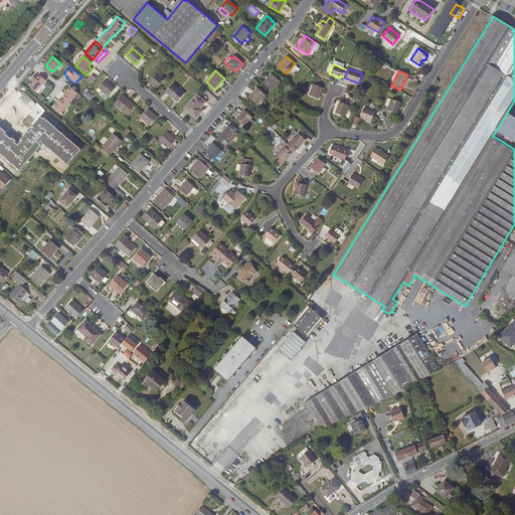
[(157,89),(165,79),(157,72),(150,79),(155,84),(154,86),(157,89)]
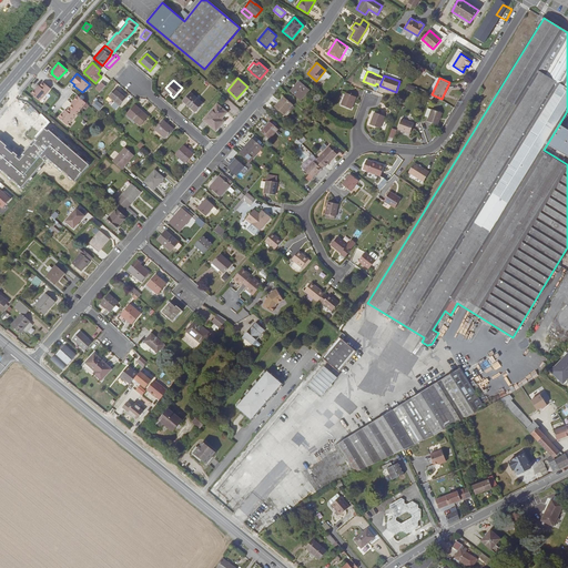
[(310,90),(300,81),(291,91),(301,100),(310,90)]
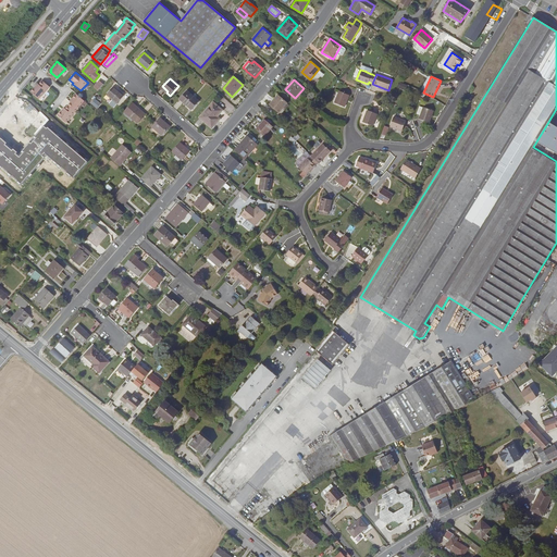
[(39,99),(50,87),(42,81),(39,85),(38,84),(31,91),(39,99)]
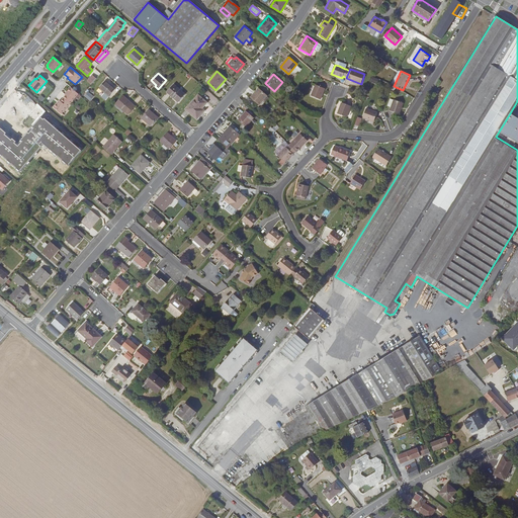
[(91,85),(96,79),(92,76),(87,81),(91,85)]
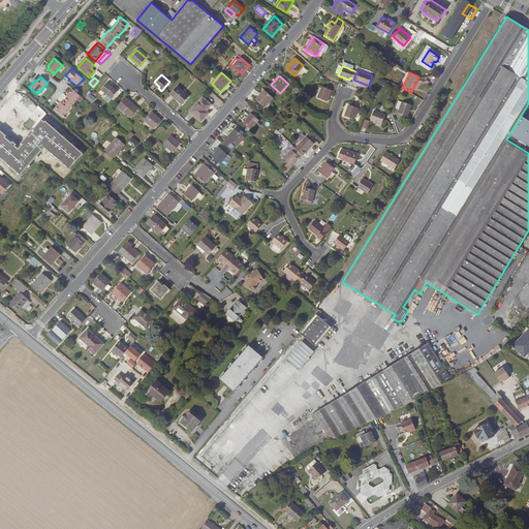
[(118,91),(107,83),(101,90),(112,98),(118,91)]
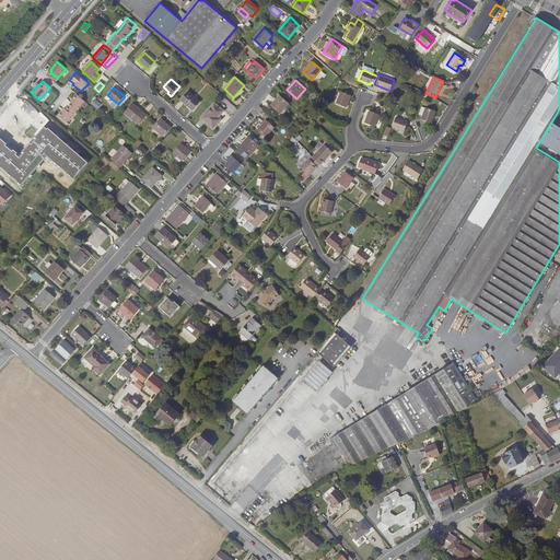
[(200,102),(188,92),(181,100),(193,111),(200,102)]
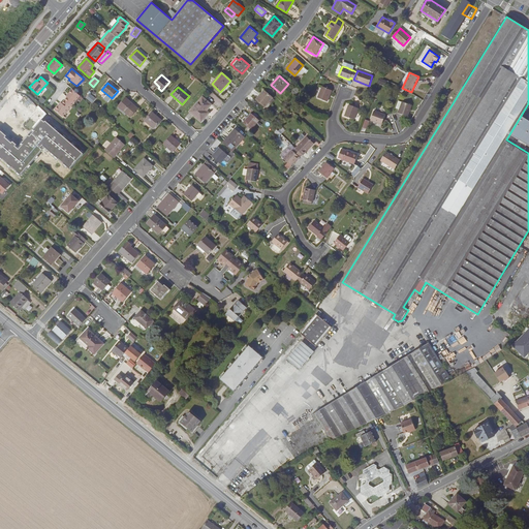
[(332,90),(322,87),(318,98),(328,101),(332,90)]
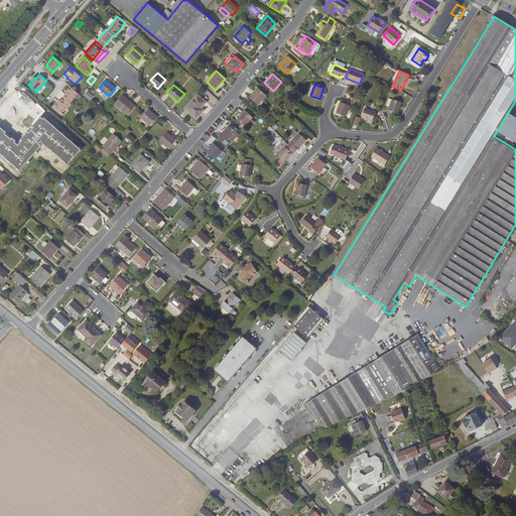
[(61,113),(78,94),(71,87),(65,94),(66,95),(60,101),(59,100),(53,107),(61,113)]
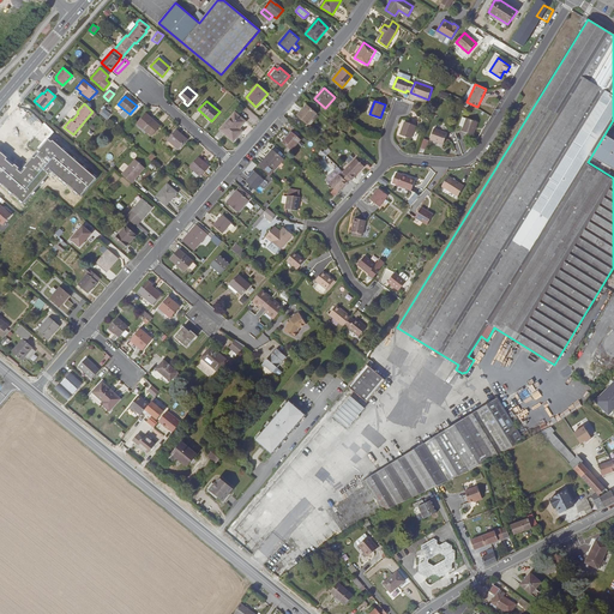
[(317,114),(307,106),(298,115),(307,124),(317,114)]
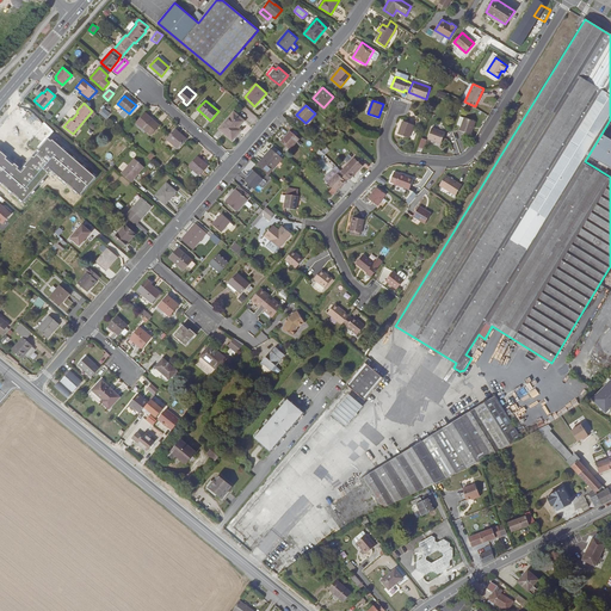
[(245,121),(234,112),(218,129),(233,141),(240,133),(236,129),(245,121)]
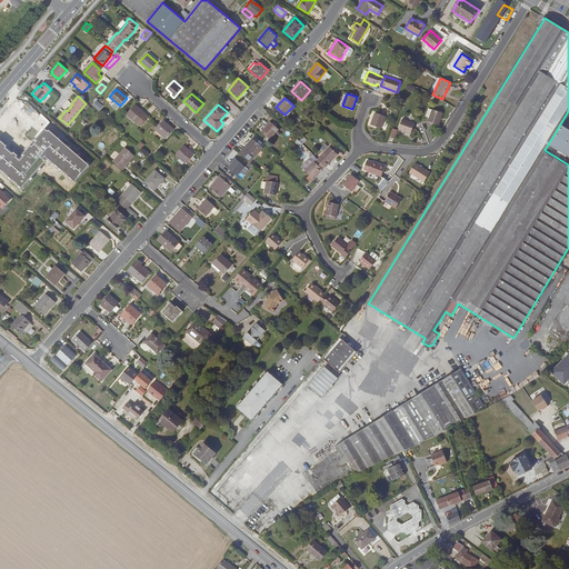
[(148,117),(135,106),(128,115),(127,117),(135,123),(136,121),(140,126),(148,117)]
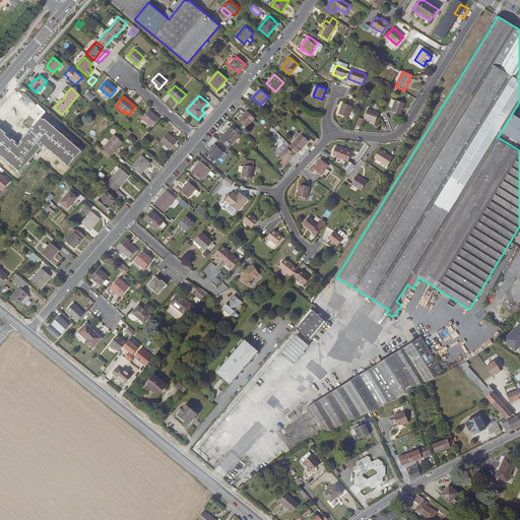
[(400,115),(405,104),(396,100),(396,101),(393,100),(390,106),(393,107),(392,112),(400,115)]
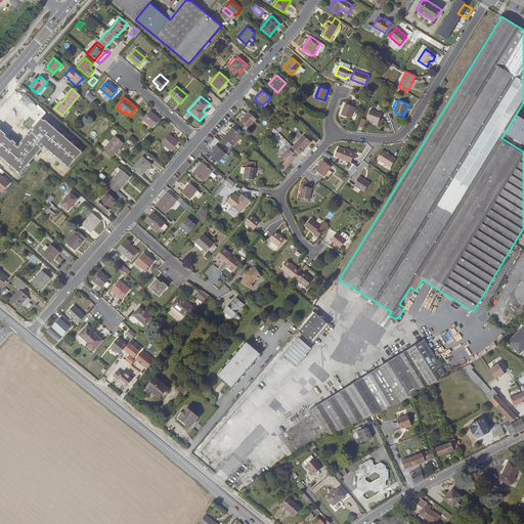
[(351,119),(355,107),(346,103),(341,115),(351,119)]
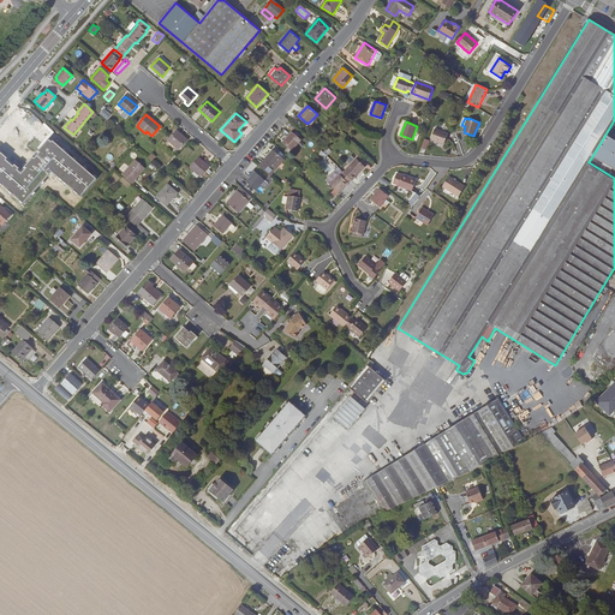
[(448,133),(435,129),(431,139),(445,144),(448,133)]
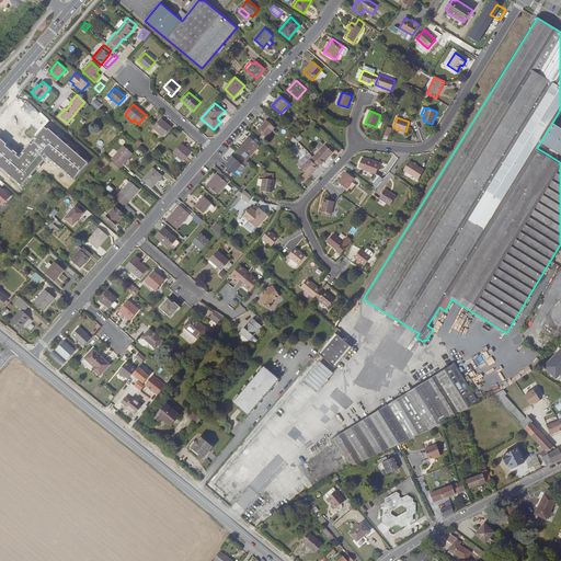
[(171,127),(161,119),(153,128),(163,136),(171,127)]
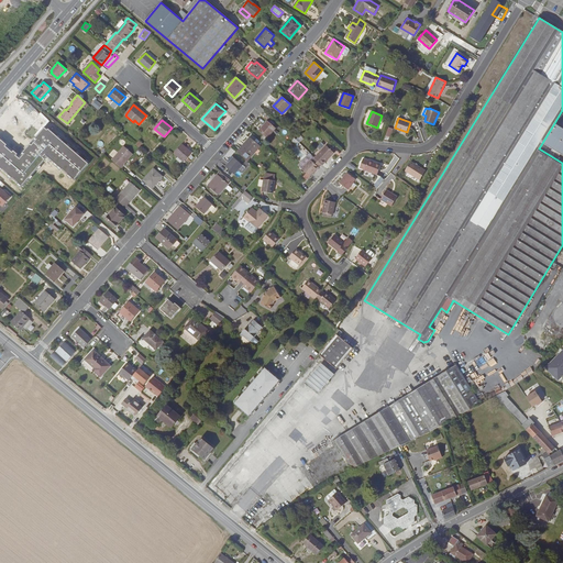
[(267,138),(275,129),(267,121),(263,127),(260,130),(267,138)]
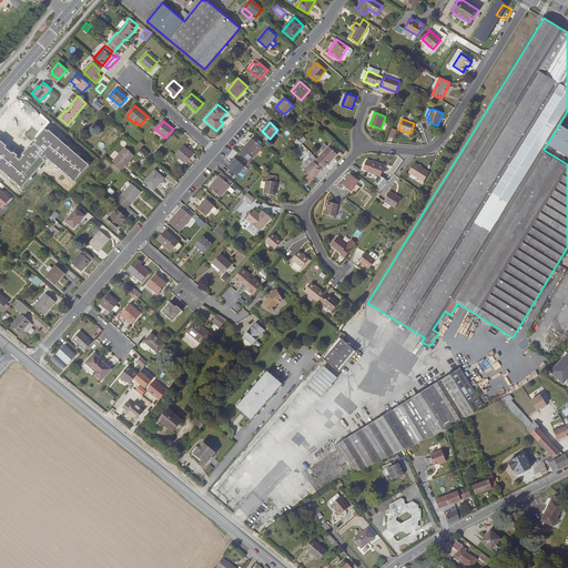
[(567,130),(559,124),(544,150),(567,164),(567,130)]
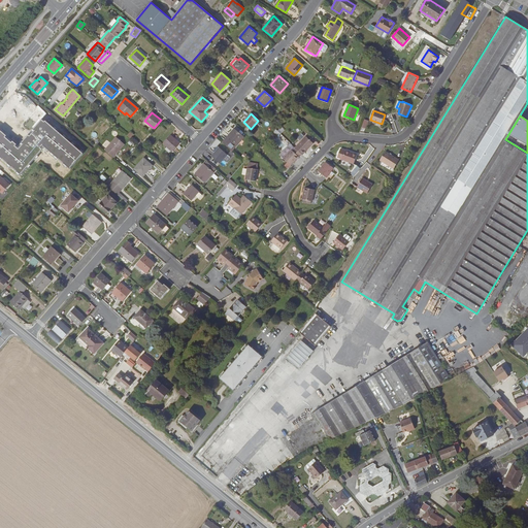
[(70,169),(84,154),(45,121),(44,122),(42,120),(37,125),(38,127),(35,130),(34,128),(33,129),(34,130),(30,136),(29,135),(22,143),(23,144),(19,149),(15,145),(18,144),(13,141),(12,142),(6,137),(7,136),(0,129),(0,157),(21,175),(43,150),(41,147),(43,145),(70,169)]
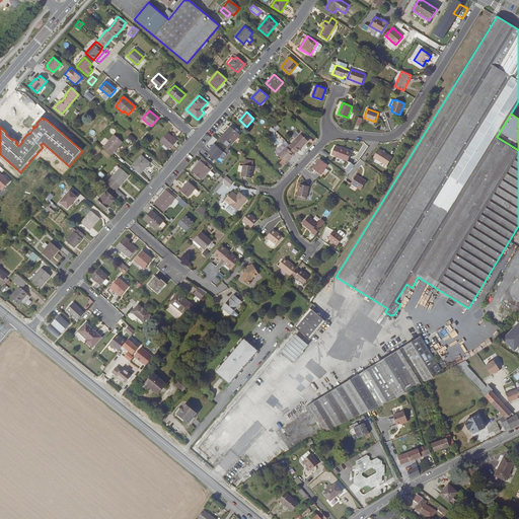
[(231,144),(239,135),(230,127),(222,137),(231,144)]
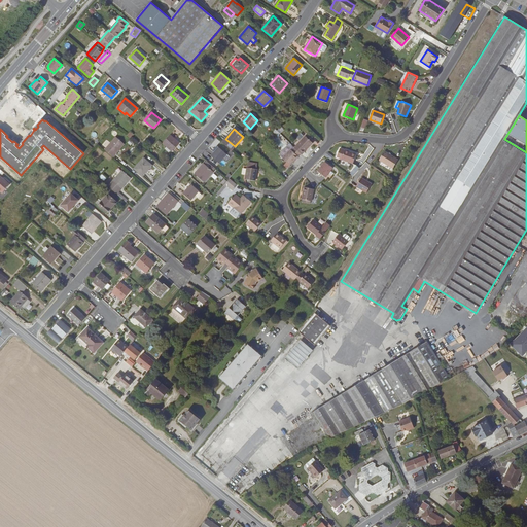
[(179,143),(171,135),(164,143),(167,146),(165,149),(169,153),(171,150),(172,151),(179,143)]
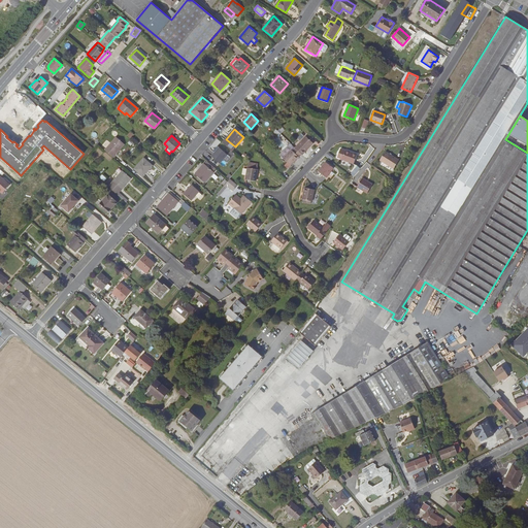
[(116,155),(126,143),(118,136),(105,151),(113,158),(117,155),(116,155)]
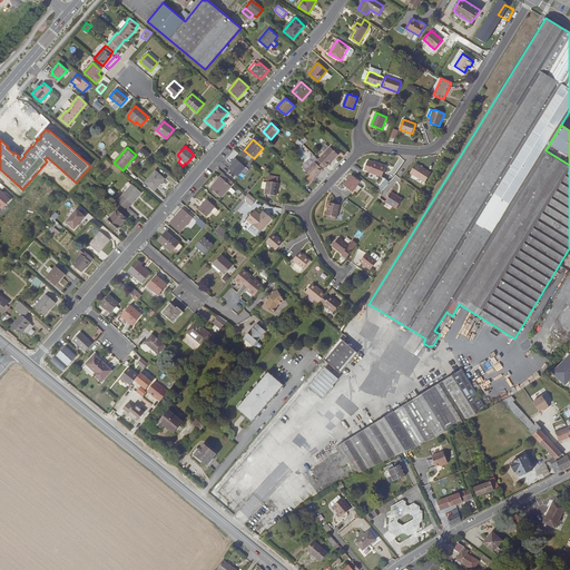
[(326,167),(337,155),(331,147),(318,159),(318,160),(325,166),(326,167)]
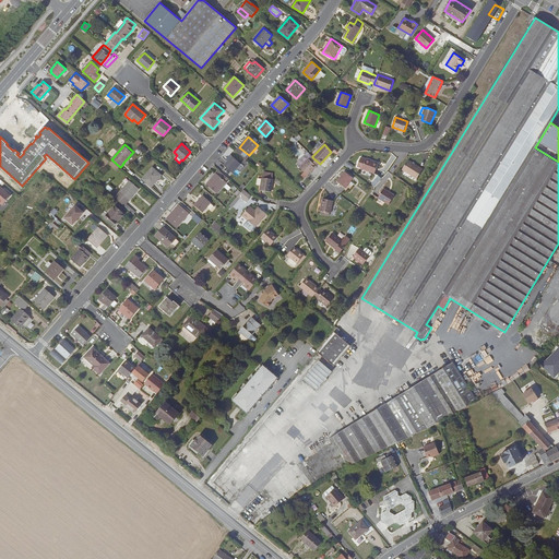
[(233,174),(241,164),(233,156),(224,166),(233,174)]
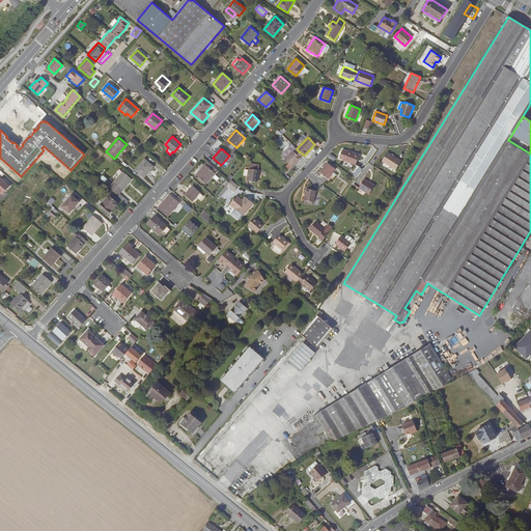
[(292,166),(301,158),(300,158),(303,155),(297,149),(295,151),(294,150),(285,160),(292,166)]
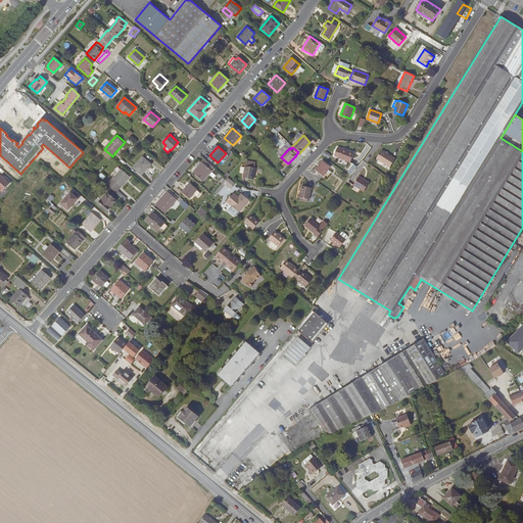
[(342,149),(338,147),(334,155),(339,157),(339,158),(350,162),(353,153),(342,148),(342,149)]
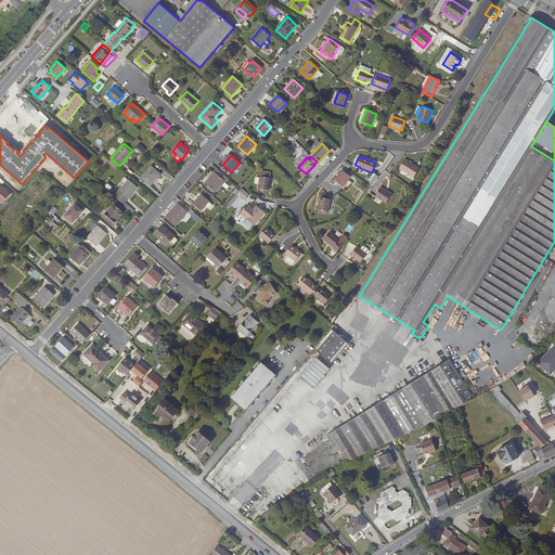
[(420,168),(405,159),(400,168),(414,177),(420,168)]
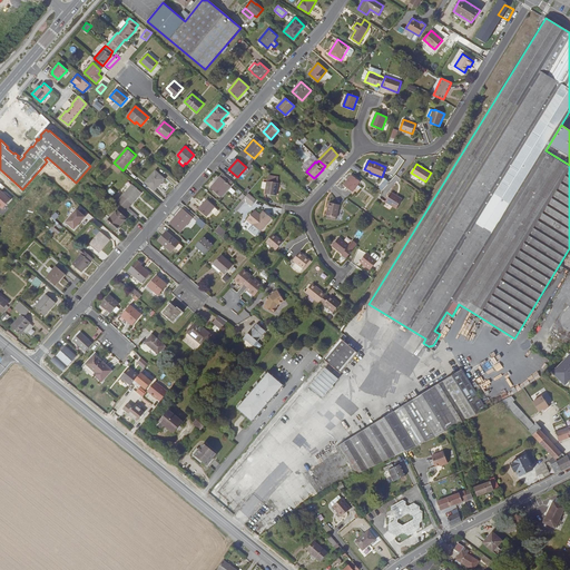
[(150,177),(159,184),(164,179),(155,172),(150,177)]
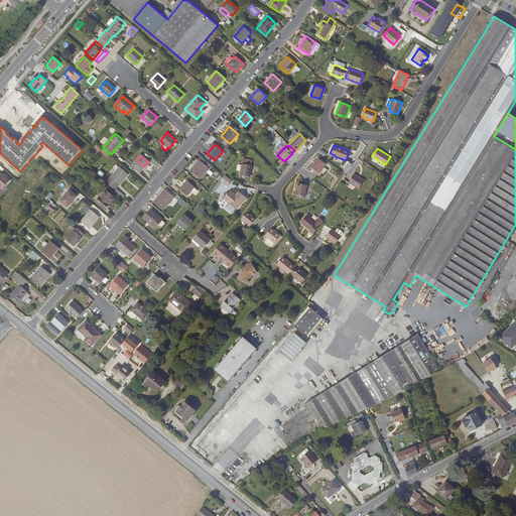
[(208,168),(210,165),(208,163),(209,163),(203,157),(200,160),(191,169),(200,177),(209,168),(208,168)]
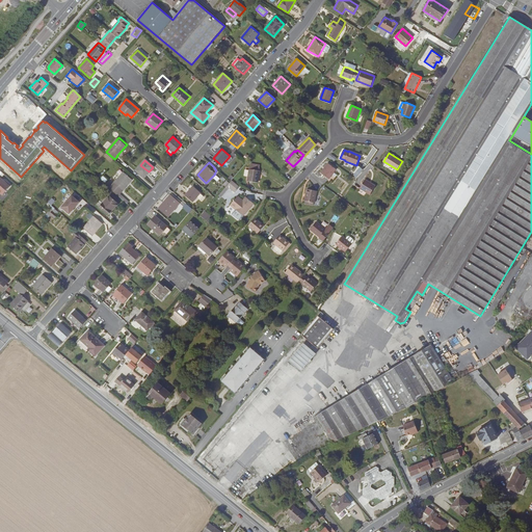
[(336,169),(328,163),(321,174),(328,179),(336,169)]
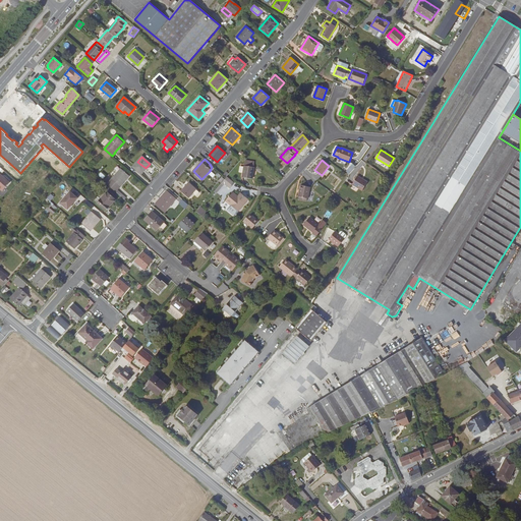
[(140,174),(146,168),(137,162),(133,167),(140,174)]
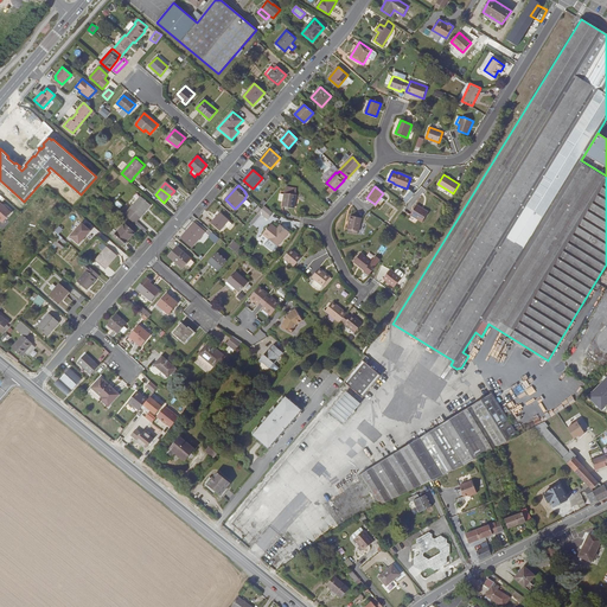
[(404,195),(401,198),(407,203),(416,192),(407,189),(404,195)]
